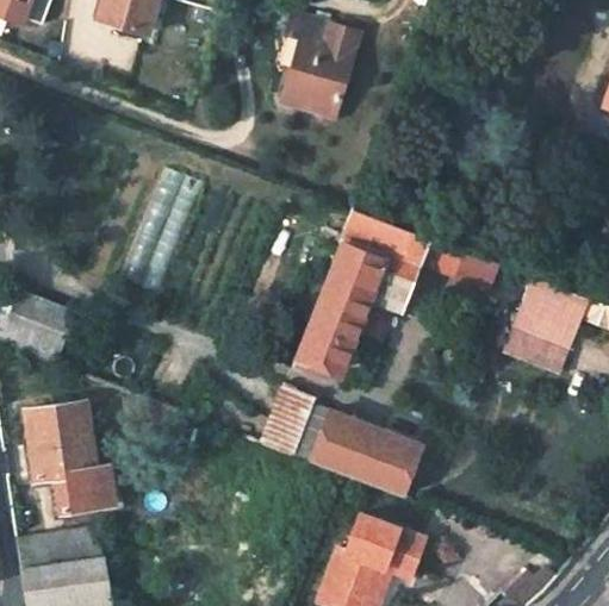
[(0,0),(0,18),(24,27),(28,20),(43,26),(53,0),(0,0)]
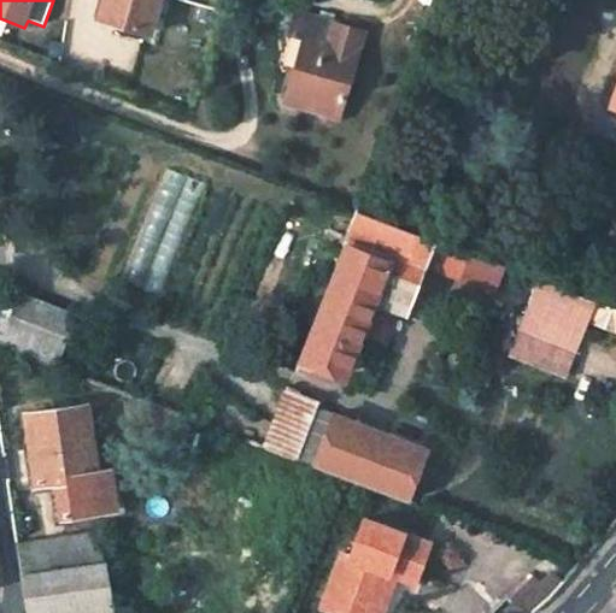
[(113,0),(104,0),(99,21),(106,23),(113,0)]
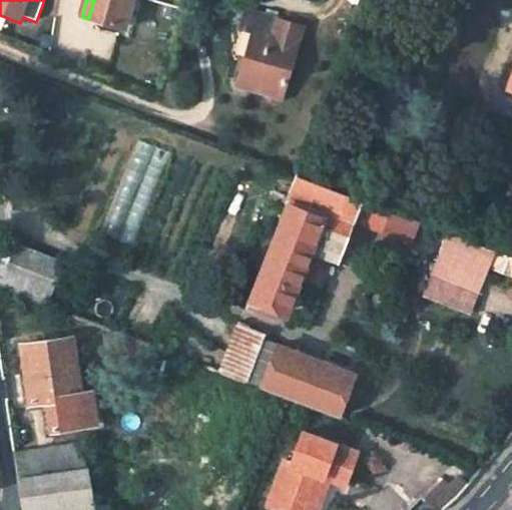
[(134,0),(94,0),(88,19),(126,30),(134,0)]
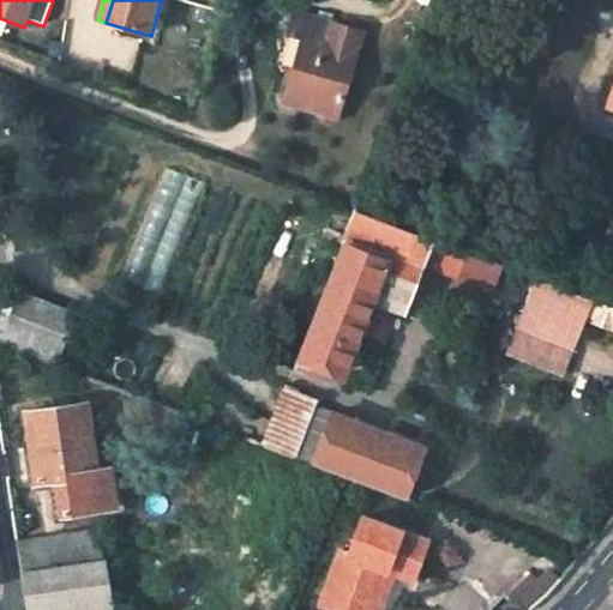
[(364,35),(295,16),(289,36),(305,41),(287,106),(338,120),(364,35)]
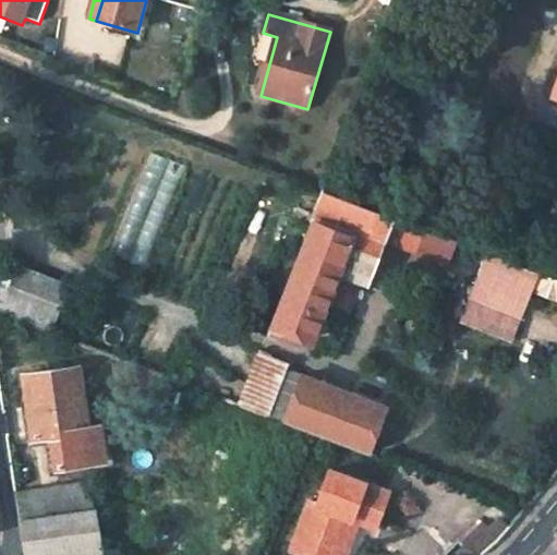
[(458,244),(324,193),(311,220),(315,222),(271,330),(293,339),(298,327),(317,335),(329,302),(349,310),(359,285),(368,288),(388,240),(449,264),(458,244)]
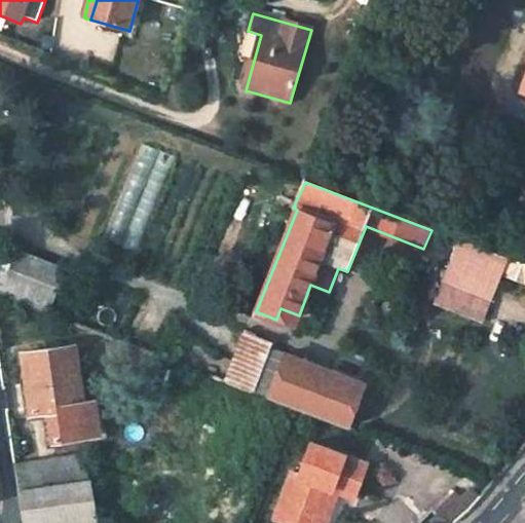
[(461,241),(444,286),(436,306),(482,324),(490,303),(502,273),(509,259),(461,241)]
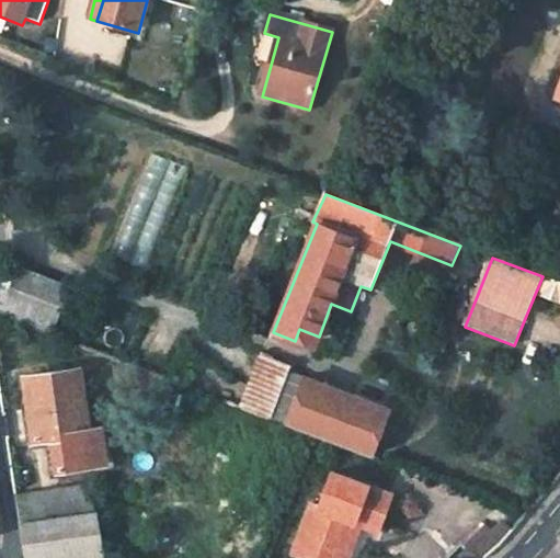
[(0,317),(52,337),(70,291),(19,272),(11,291),(0,288),(0,317)]
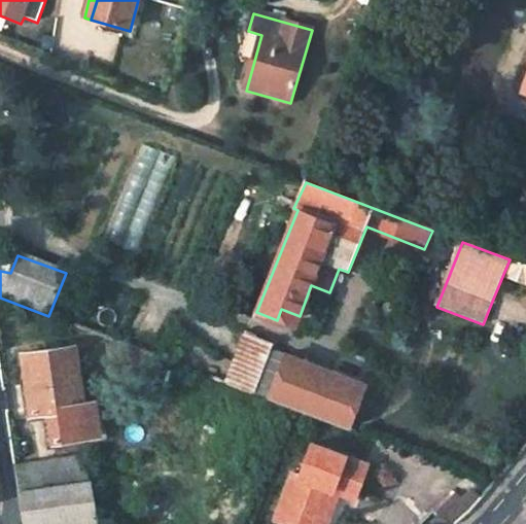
[(525,267),(510,259),(503,274),(525,283),(525,267)]
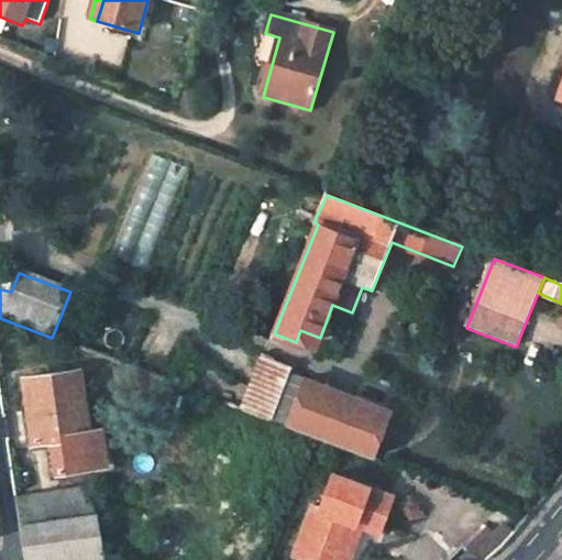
[(288,375),(290,368),(262,358),(242,409),(271,420),(288,375)]
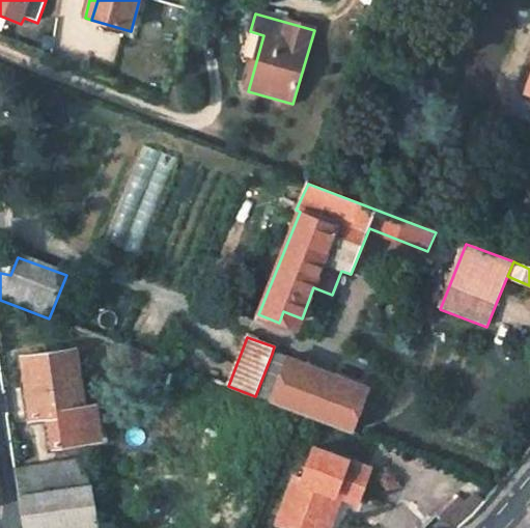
[(74,353),(24,360),(33,418),(50,416),(55,446),(99,440),(93,409),(82,410),(74,353)]
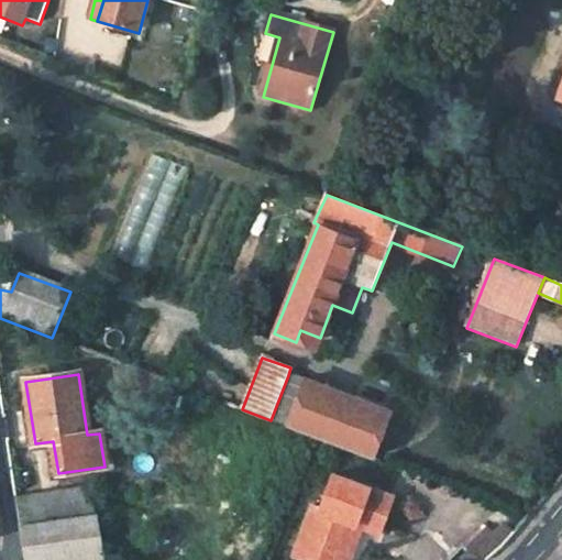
[(288,375),(271,420),(288,427),(305,382),(288,375)]
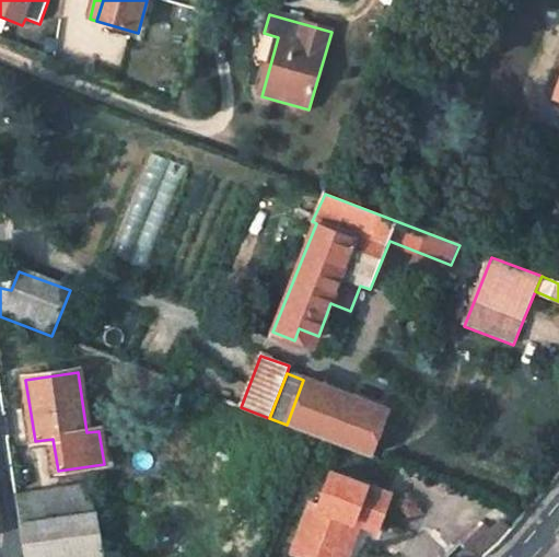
[(365,412),(318,394),(322,386),(303,380),(287,425),(311,433),(369,456),(387,412),(369,404),(365,412)]
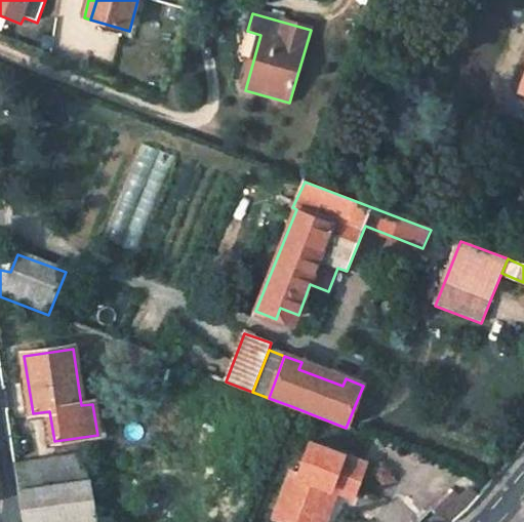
[(346,378),(301,362),(298,369),(343,386),(346,378)]
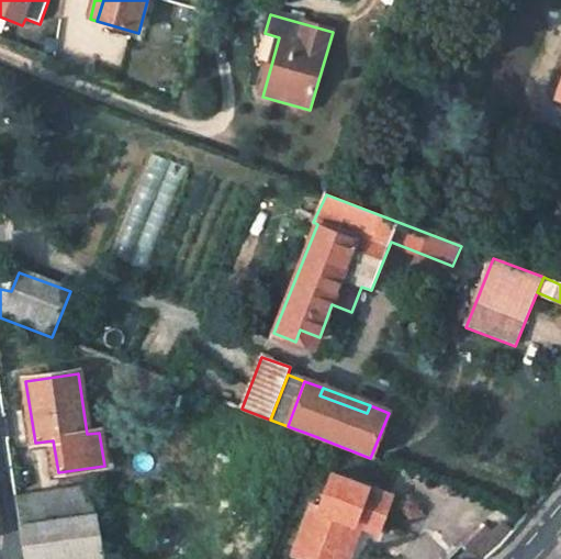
[(344,558),(356,526),(365,529),(381,536),(382,534),(394,500),(337,478),(336,479),(324,511),(315,507),(314,506),(295,558),(344,558)]
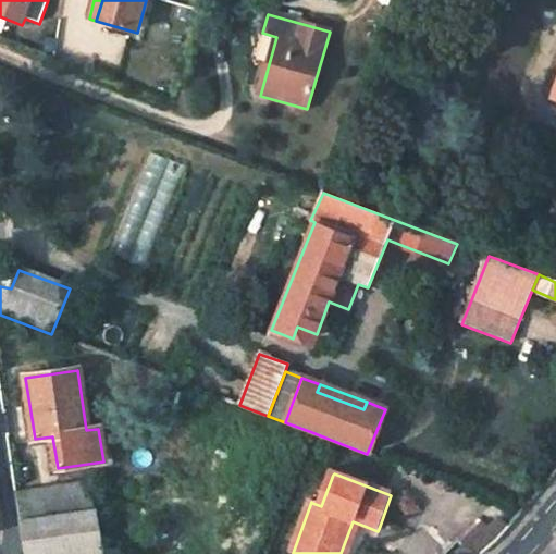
[(19,521),(96,511),(90,483),(15,494),(19,521)]
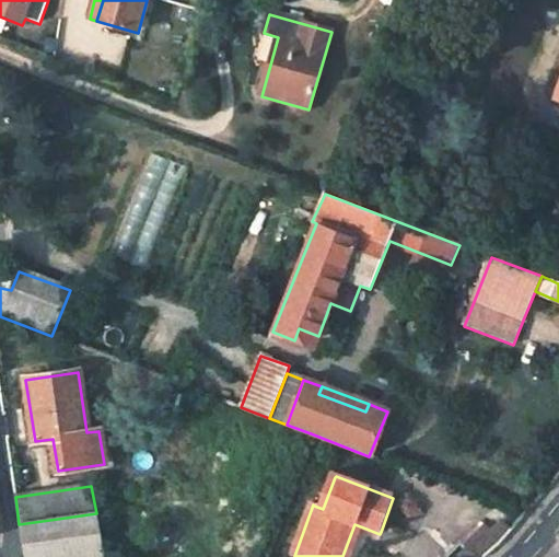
[(104,556),(96,513),(19,524),(25,554),(25,556),(104,556)]
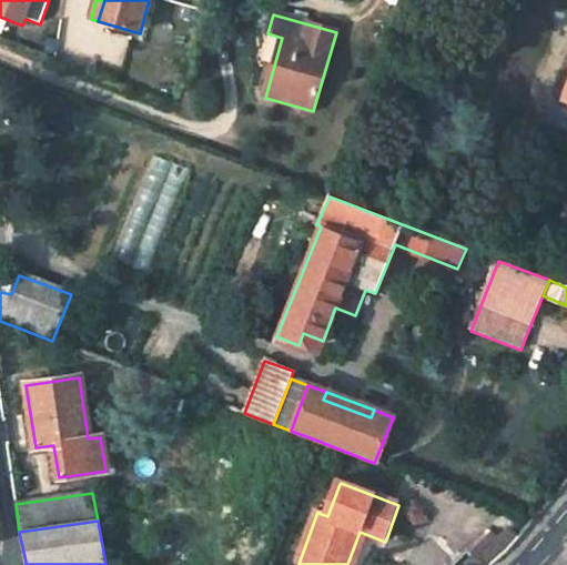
[(356,564),(368,535),(360,532),(347,564),(356,564)]
